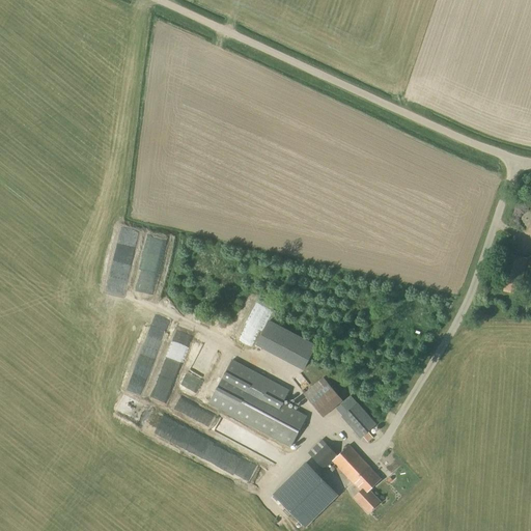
[(521,286),(527,259),(502,254),(494,290),(514,295),(516,285),(521,286)]
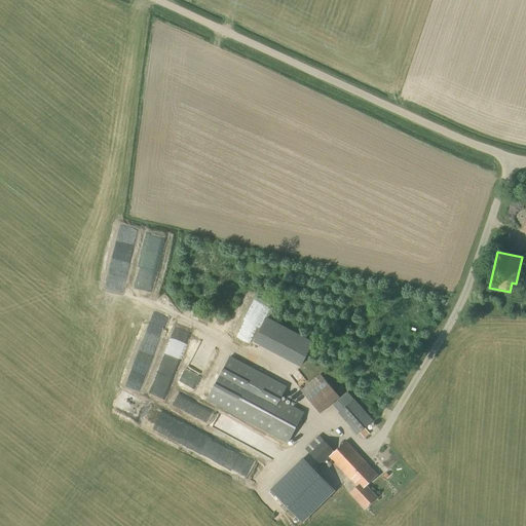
[(313,341),(266,316),(253,341),(300,366),(313,341)]
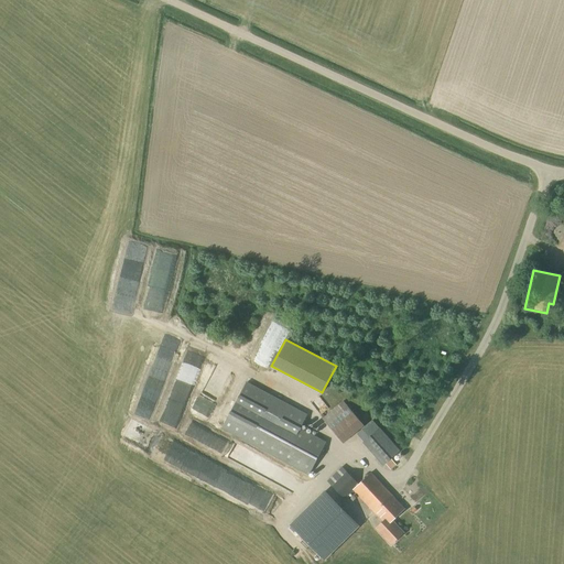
[(246,382),(221,429),(308,476),(326,443),(300,429),(307,415),(246,382)]
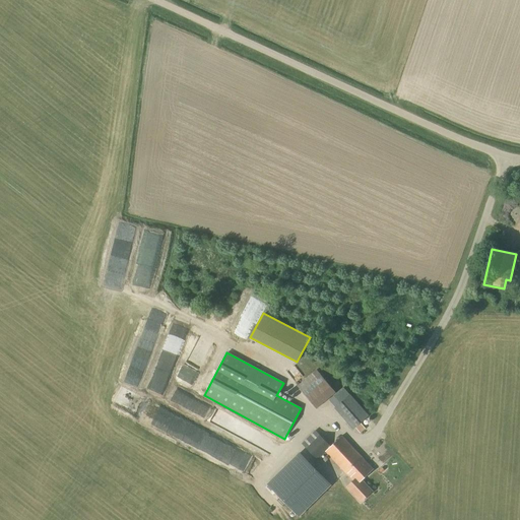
[(336,393),(324,380),(312,374),(297,387),(316,409),(336,393)]
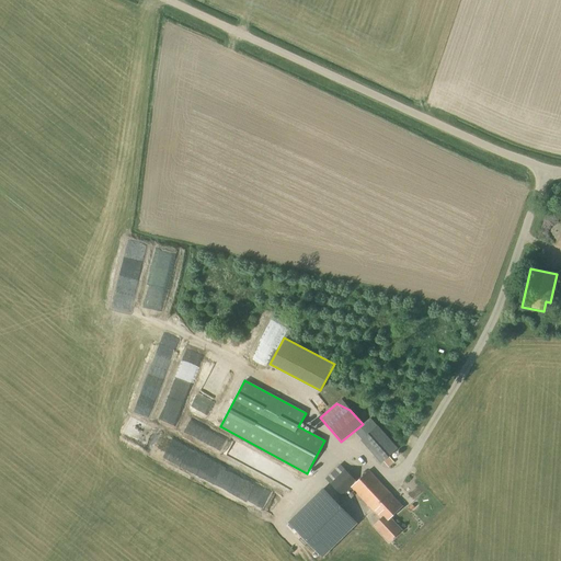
[(374,430),(367,421),(354,432),(354,433),(361,441),(381,464),(399,448),(378,425),(374,430)]
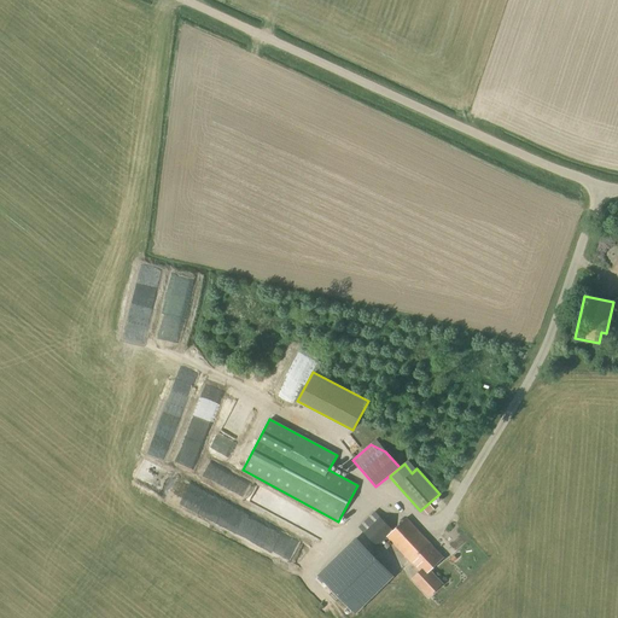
[(394,531),(374,512),(359,528),(378,548),(388,538),(419,572),(410,579),(429,599),(443,584),(430,571),(443,558),(407,519),(394,531)]
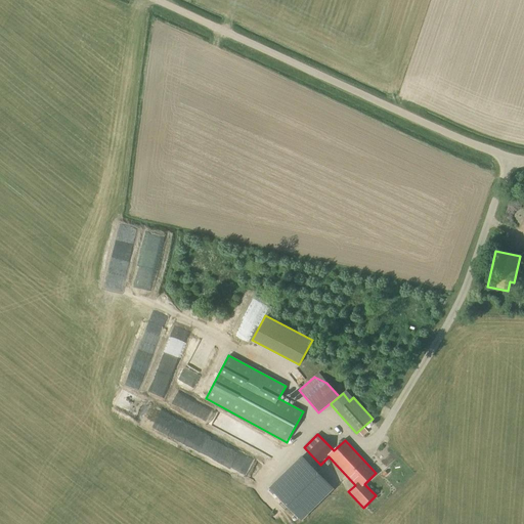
[(301,456),(270,487),(282,501),(289,508),(301,520),(306,516),(333,489),(314,471),(301,456)]
